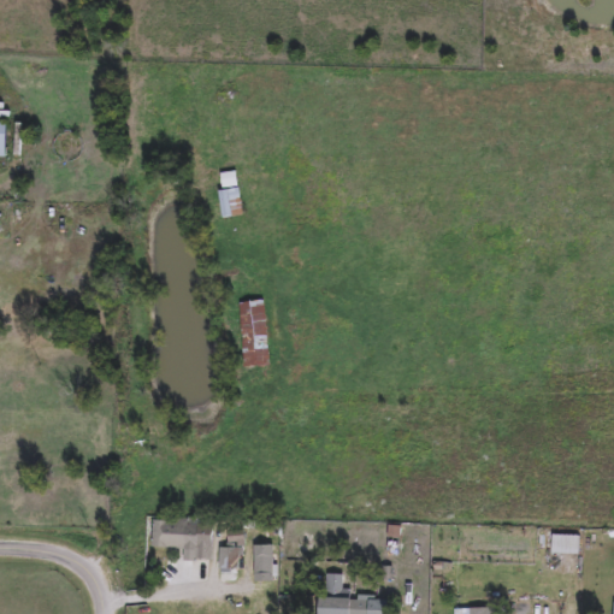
[(220,172),(236,170),(242,213),(222,217),(217,188),(223,187),(220,172)]
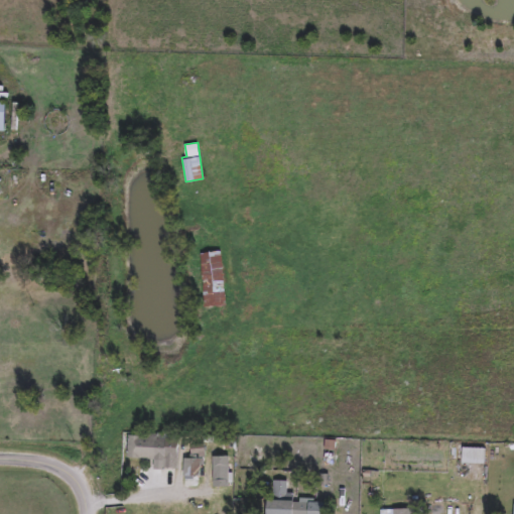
[(221,250),(226,304),(204,306),(199,252),(221,250)]
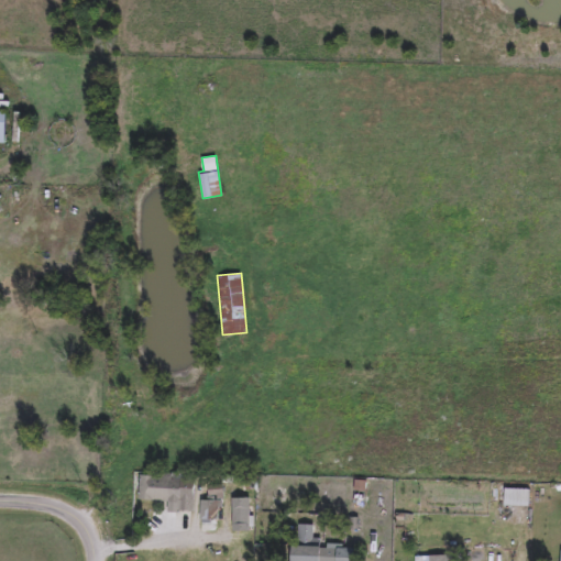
[(139,499),(139,474),(195,475),(194,509),(175,509),(175,501),(139,499)]
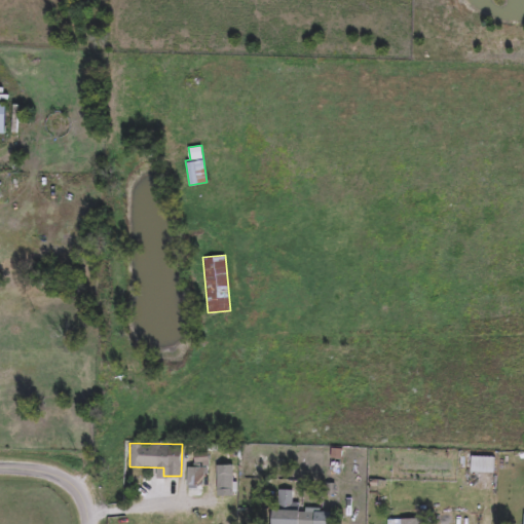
[(207,452),(207,487),(185,487),(185,466),(194,466),(194,452),(207,452)]
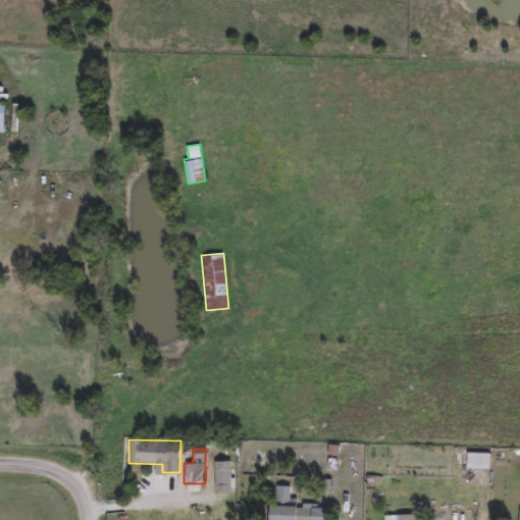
[(491,468),(468,468),(468,452),(491,452),(491,468)]
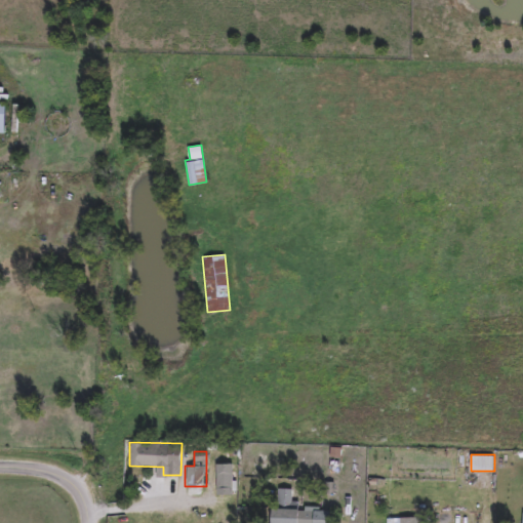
[(300,510),(331,510),(331,522),(275,522),(275,488),(292,488),(292,501),(300,501),(300,510)]
